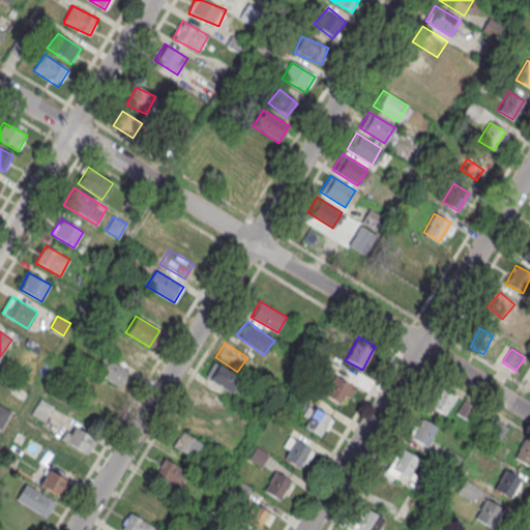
[(128,372),(102,355),(93,372),(119,387),(128,372)]
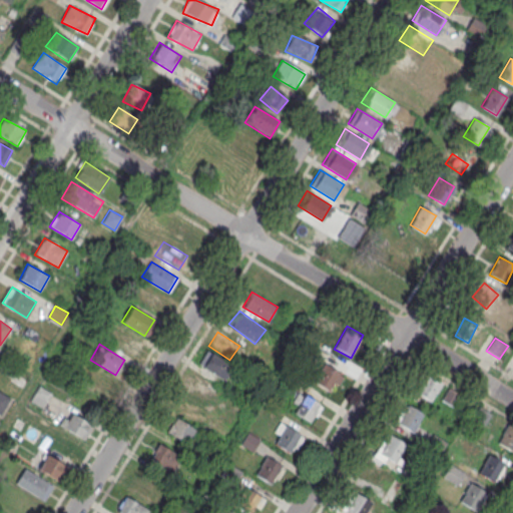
[(222,380),(232,368),(208,350),(199,363),(222,380)]
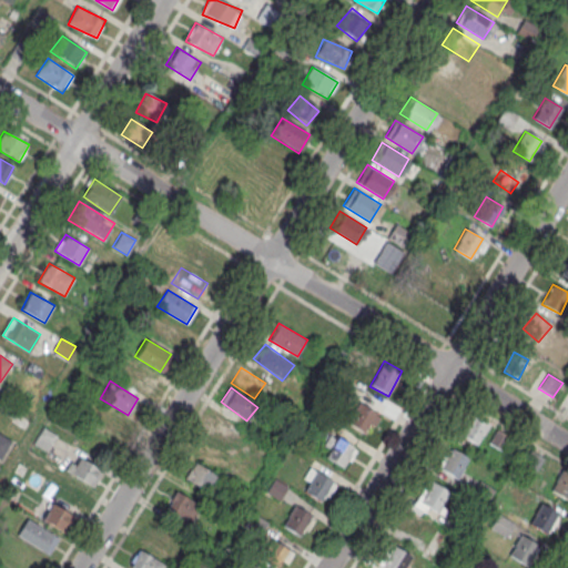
[(379,417),(358,403),(345,422),(366,437),(379,417)]
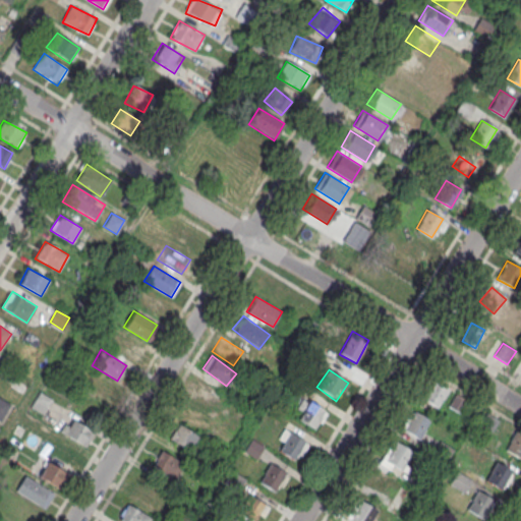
[(223,392),(199,378),(190,392),(213,407),(223,392)]
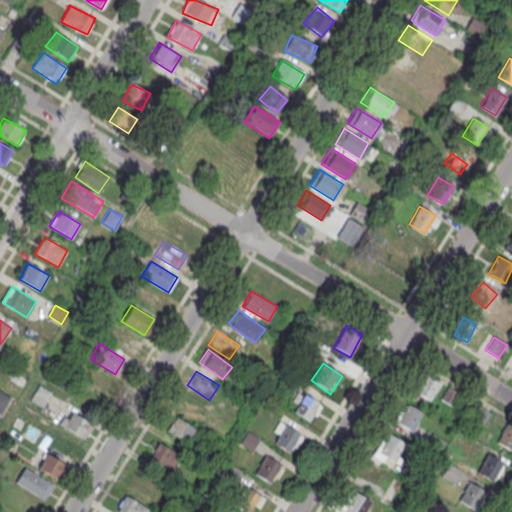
[(442,383),(427,373),(411,397),(427,407),(442,383)]
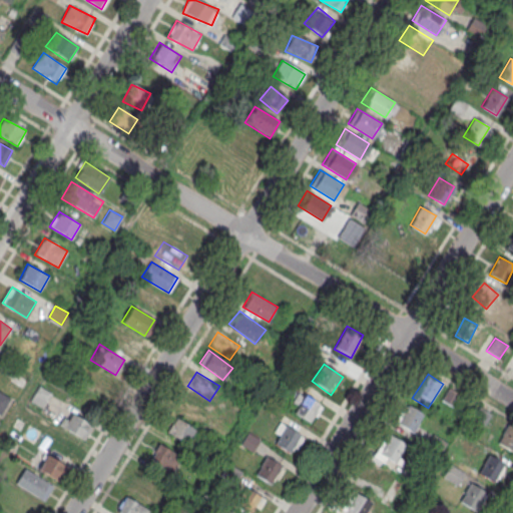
[(51,393),(39,387),(31,402),(43,408),(51,393)]
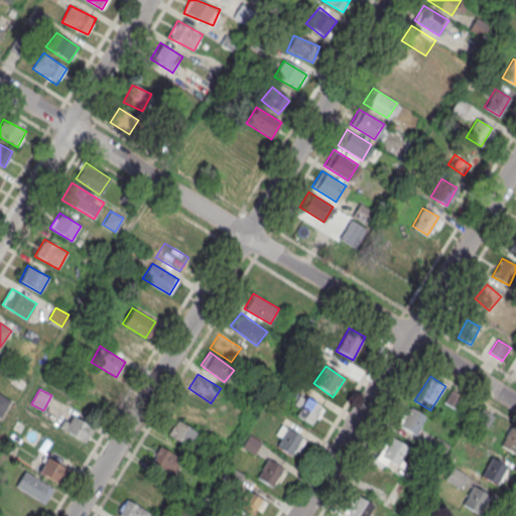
[(290,412),(312,426),(325,408),(301,394),(290,412)]
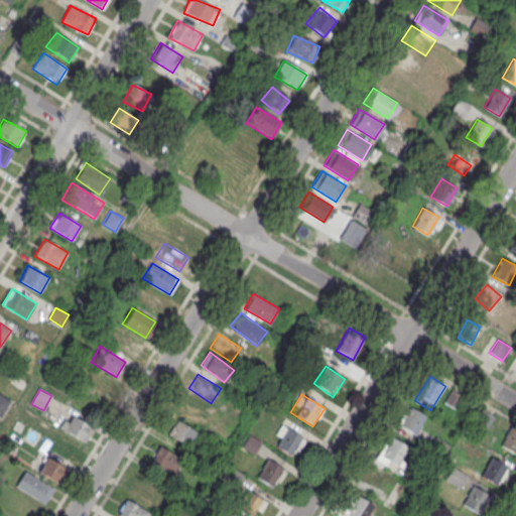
[(0,415),(9,401),(0,395),(0,415)]
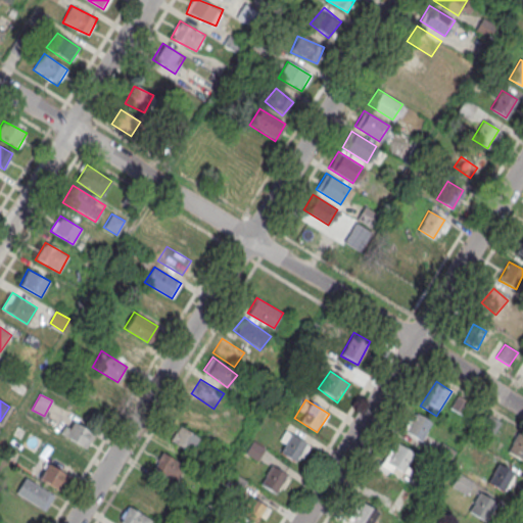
[(402,430),(421,441),(432,422),(414,412),(402,430)]
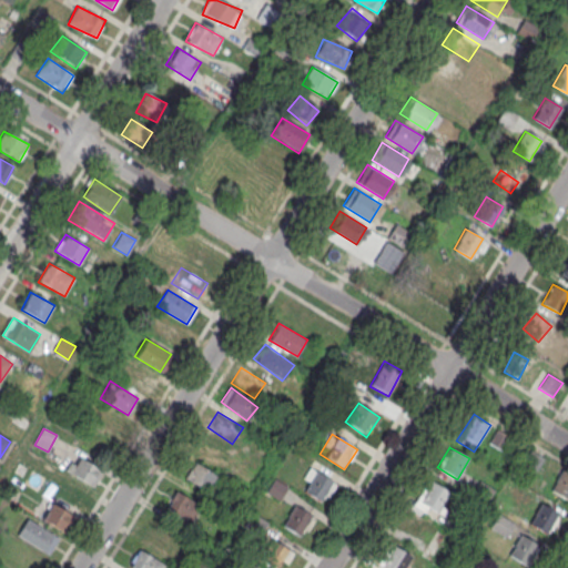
[(524,464),(535,472),(544,459),(531,452),(524,464)]
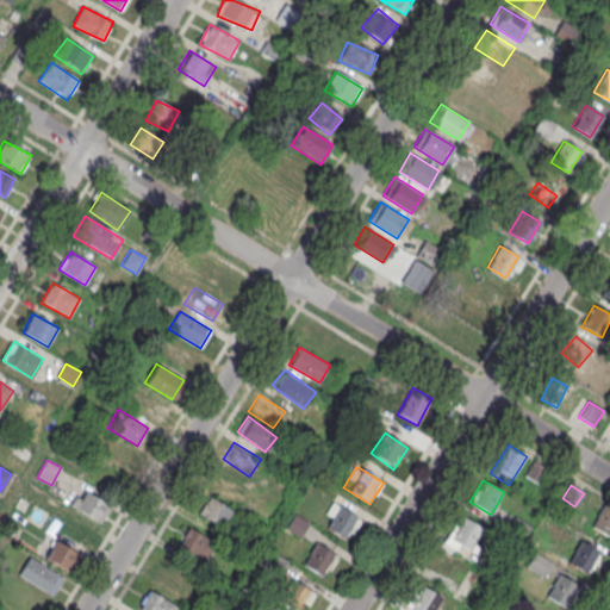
[(69,506),(99,524),(110,505),(81,487),(69,506)]
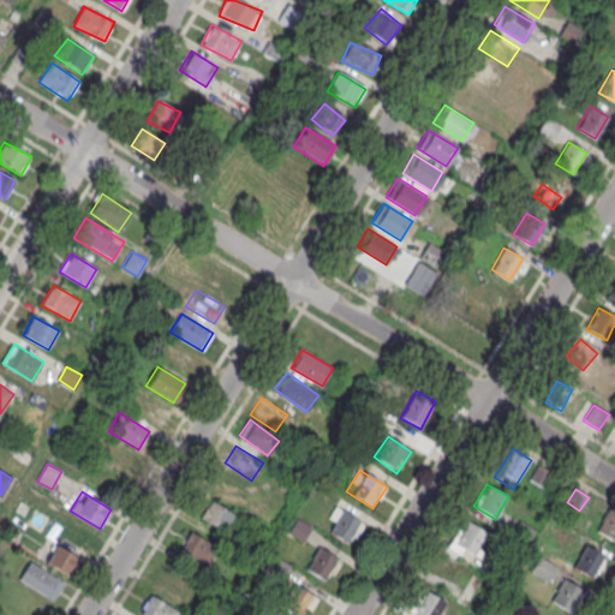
[(234,515),(210,500),(199,519),(224,533),(234,515)]
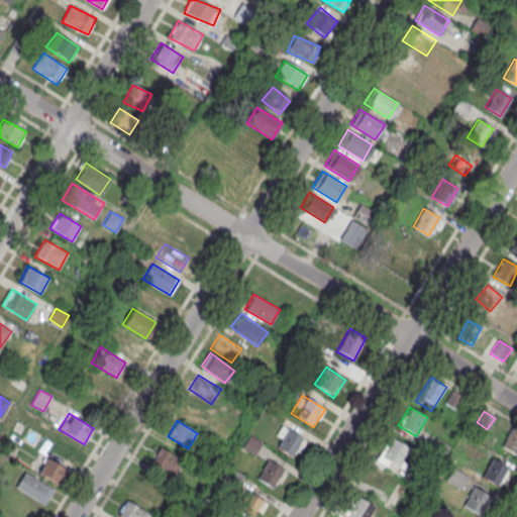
[(516,429),(512,427),(501,445),(516,455),(516,429)]
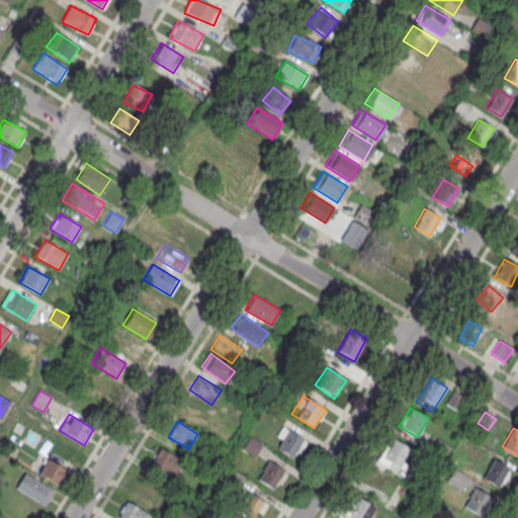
[(306,438),(284,430),(276,450),(297,458),(306,438)]
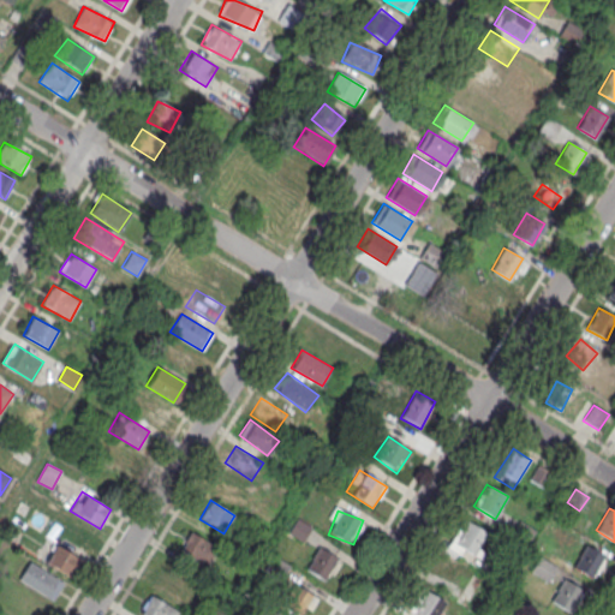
[(309,529),(297,520),(290,531),(302,539),(309,529)]
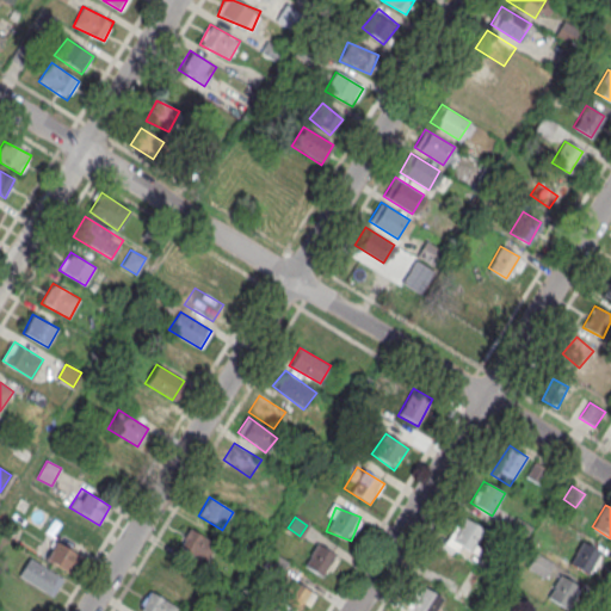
[(475,520),(452,526),(455,535),(443,537),(446,554),(481,545),(475,520)]
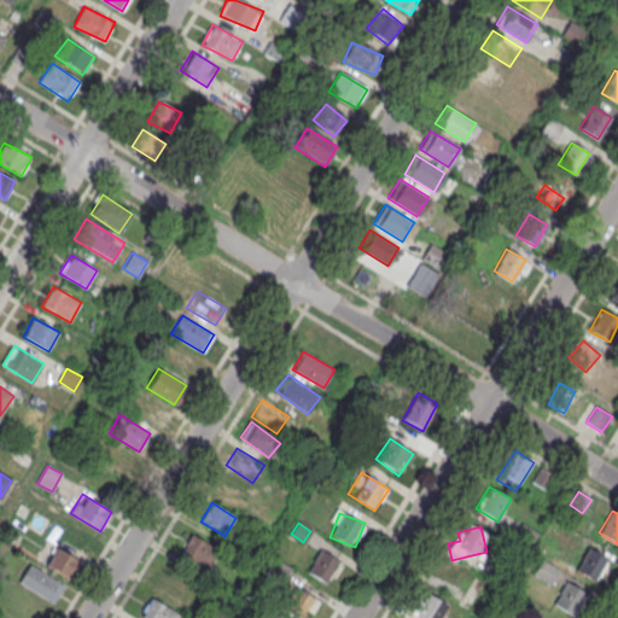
[(208,570),(220,551),(192,534),(180,552),(208,570)]
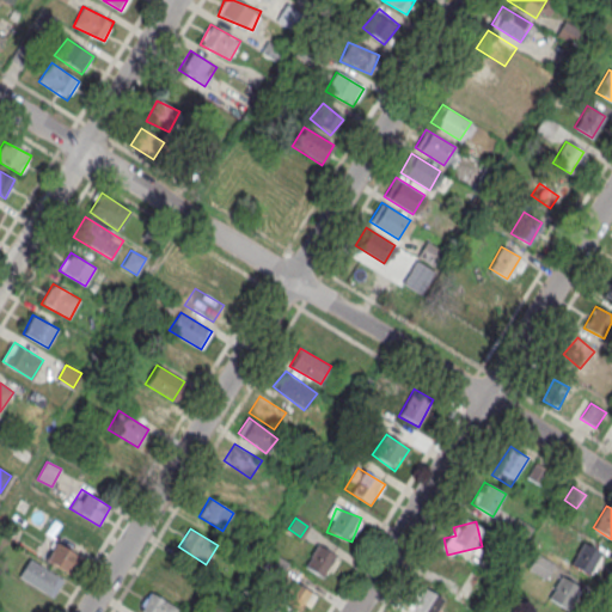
[(592,575),(604,552),(583,540),(570,563),(592,575)]
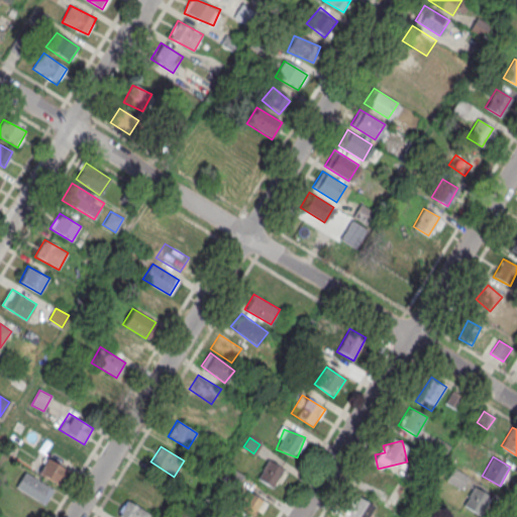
[(38,473),(60,485),(68,470),(46,457),(38,473)]
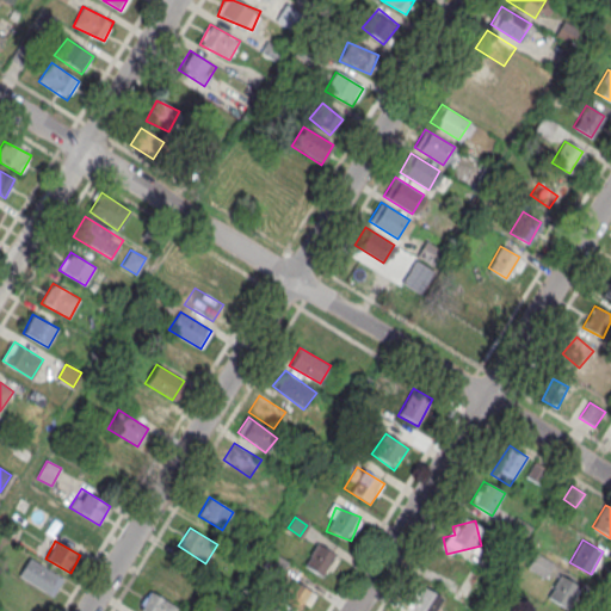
[(303,565),(325,579),(338,556),(318,543),(303,565)]
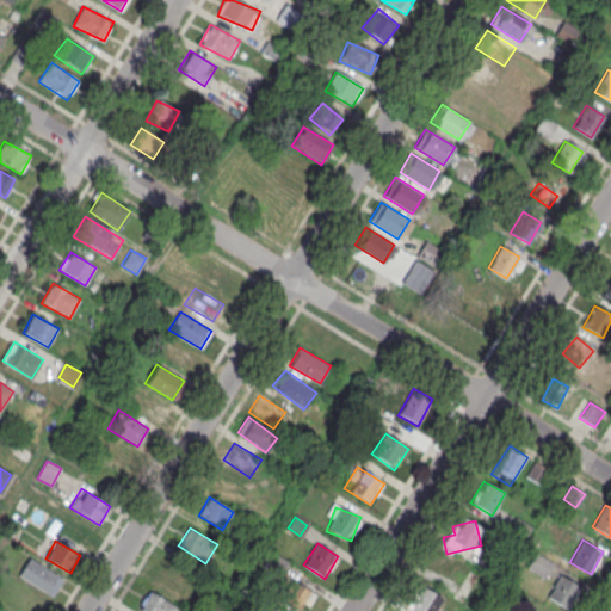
[(261,567),(275,576),(284,563),(272,554),(261,567)]
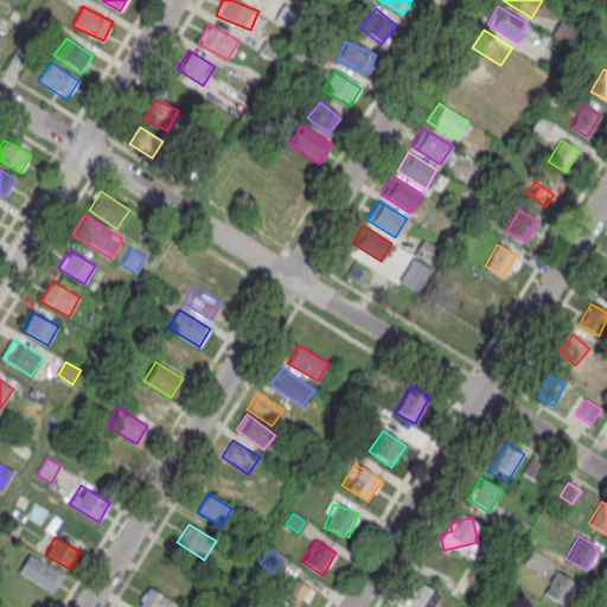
[(17,573),(48,592),(59,572),(29,554),(17,573)]
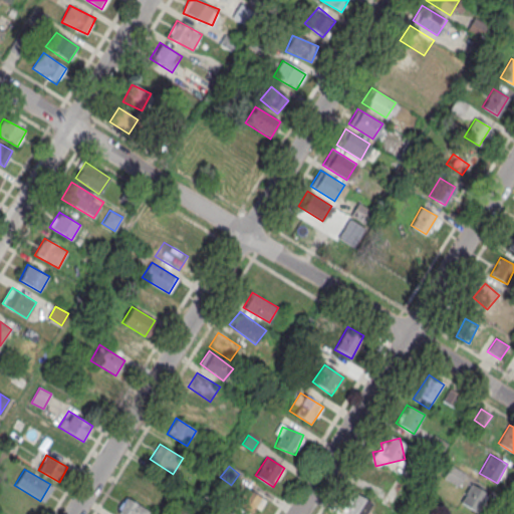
[(460,503),(478,512),(488,493),(471,483),(460,503)]
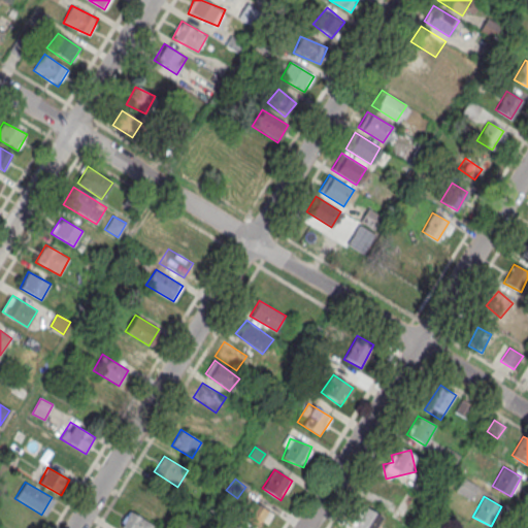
[(266,527),(266,506),(245,506),(245,527),(266,527)]
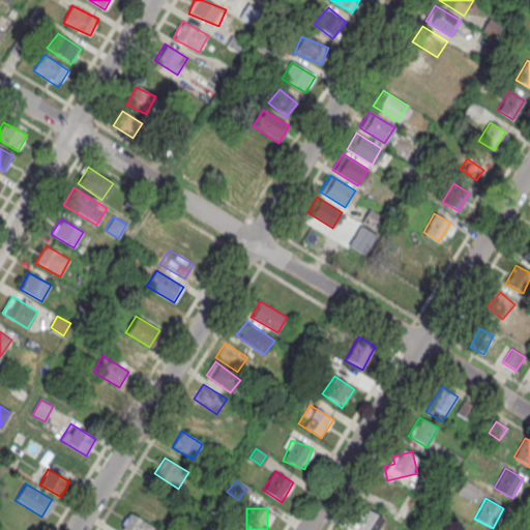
[(377,529),(384,522),(369,509),(354,528),(356,529),(377,529)]
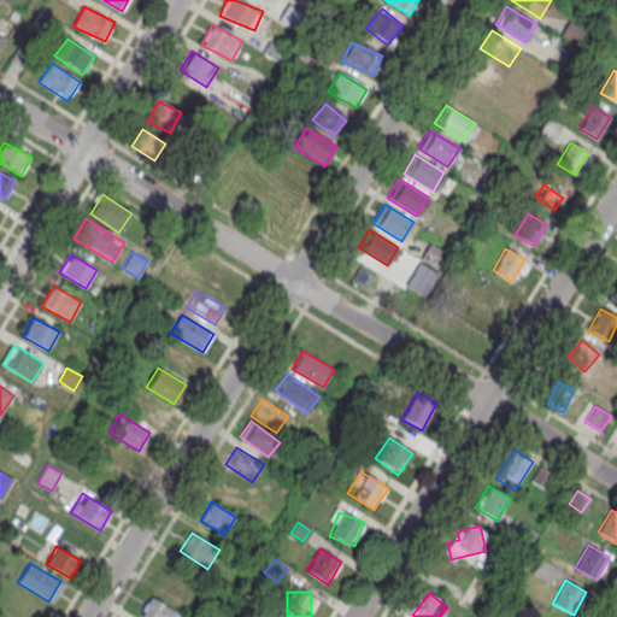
[(140,615),(144,616),(177,616),(180,613),(152,595),(140,615)]
